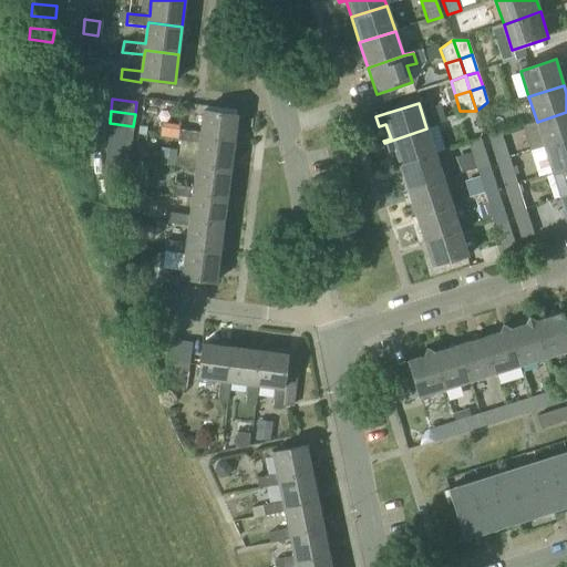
[(179,130),(178,141),(200,143),(200,138),(234,143),(238,115),(205,111),(202,133),(179,130)]
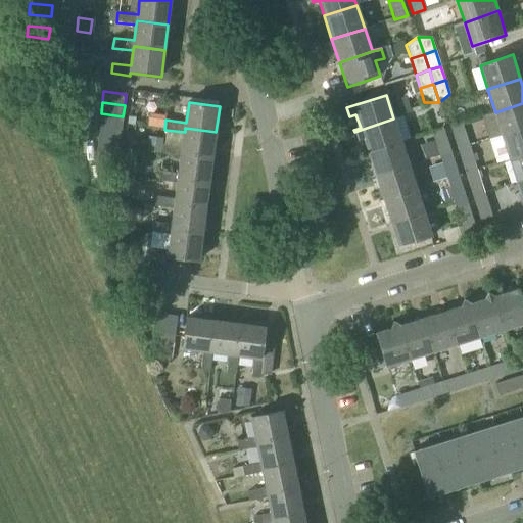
[(503,136),(522,129),(522,103),(495,112),(503,136)]
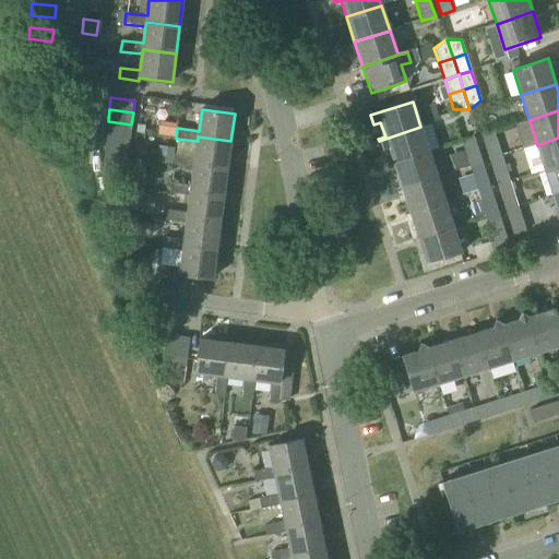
[(130,137),(131,125),(108,121),(106,133),(130,137)]
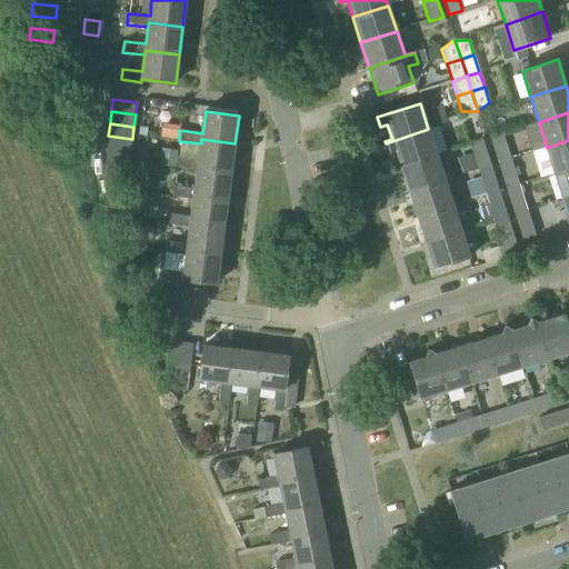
[(401,166),(437,155),(428,129),(386,143),(389,152),(396,150),(401,166)]
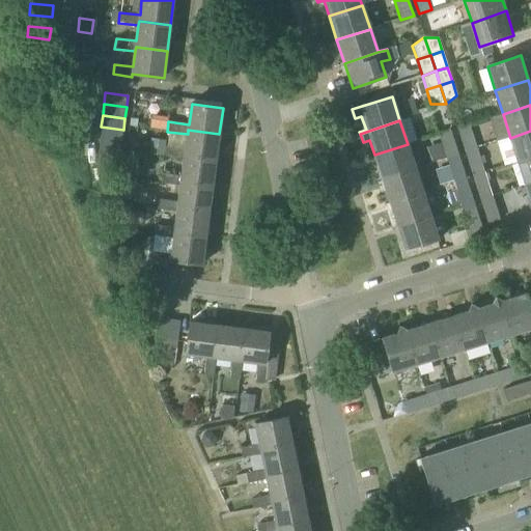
[(464,152),(477,148),(469,124),(456,128),(464,152)]
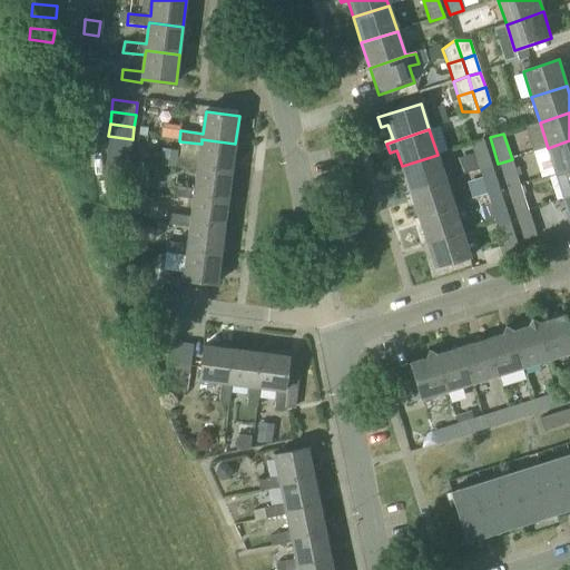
[(131,150),(133,139),(108,136),(107,147),(131,150)]
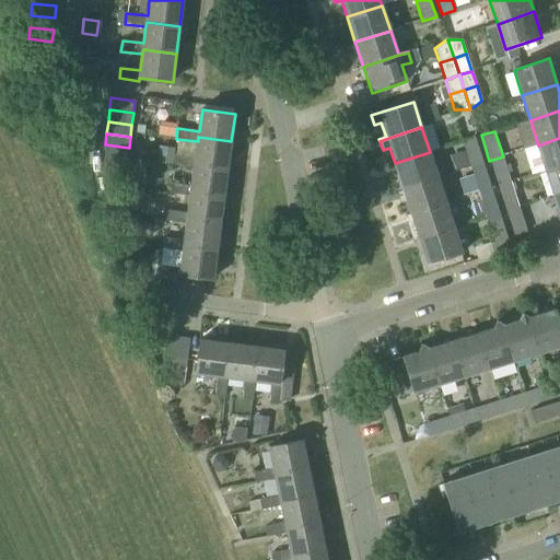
[(174,155),(172,166),(195,168),(195,164),(228,168),(231,141),(198,137),(198,141),(196,159),(174,155)]
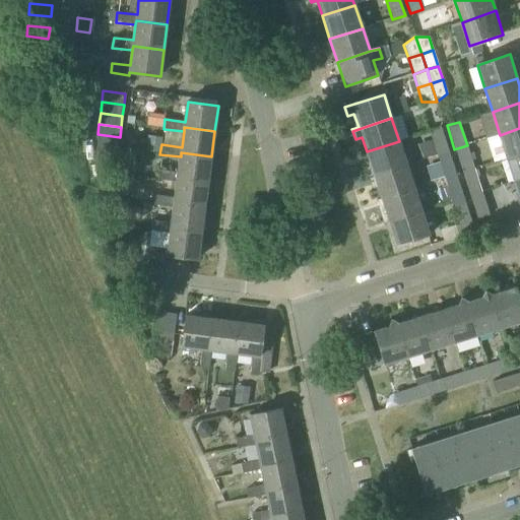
[(436,155),(449,151),(441,127),(429,131),(436,155)]
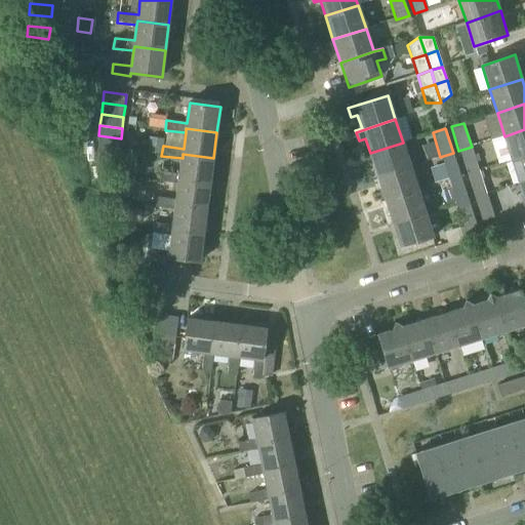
[(512,160),(524,155),(524,129),(505,136),(512,160)]
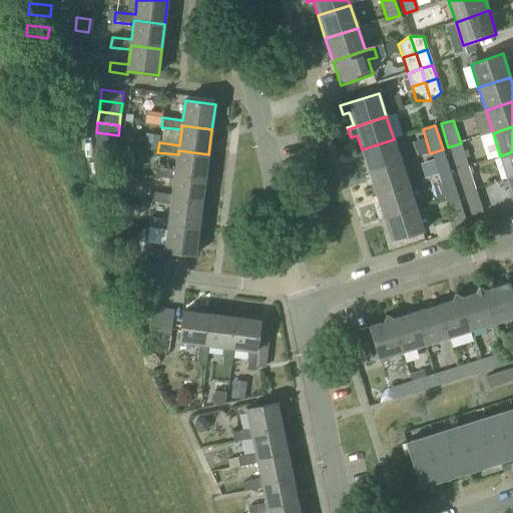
[(116,146),(118,135),(96,132),(94,143),(116,146)]
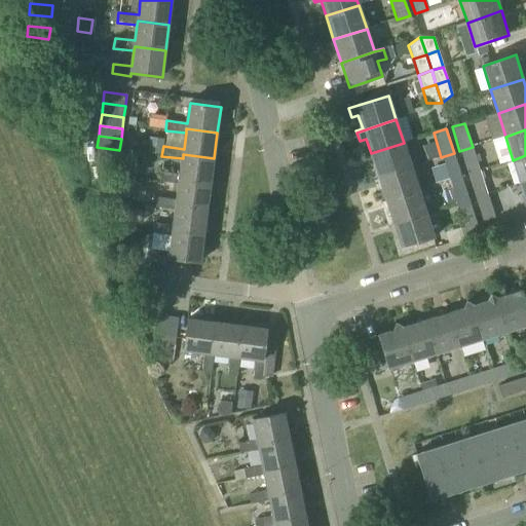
[(378,177),(411,166),(404,143),(371,153),(378,177)]
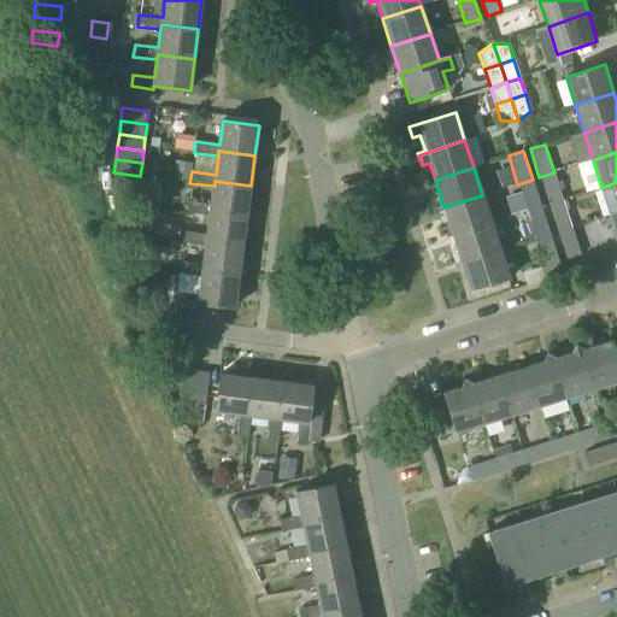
[(139,189),(140,176),(113,172),(112,186),(139,189)]
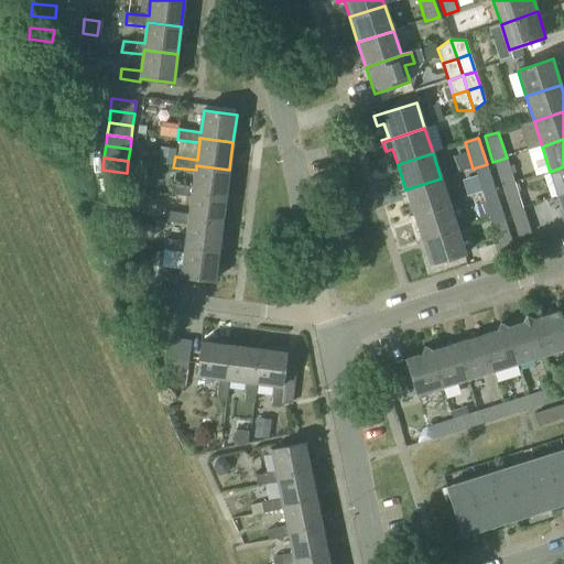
[(492,162),(501,187),(514,183),(507,158),(492,162)]
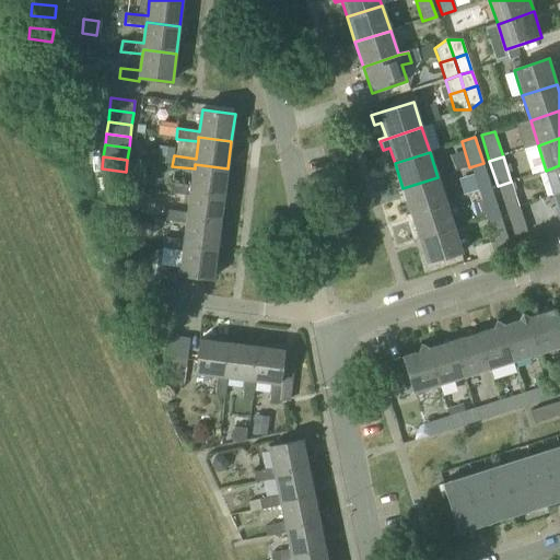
[(469,167),(478,193),(491,188),(483,163),(469,167)]
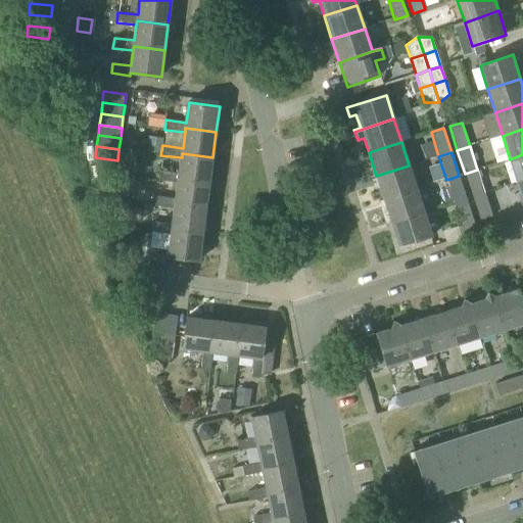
[(149,170),(148,179),(157,180),(157,181),(178,183),(179,179),(209,183),(212,157),(182,153),(182,157),(180,174),(158,171),(149,170)]
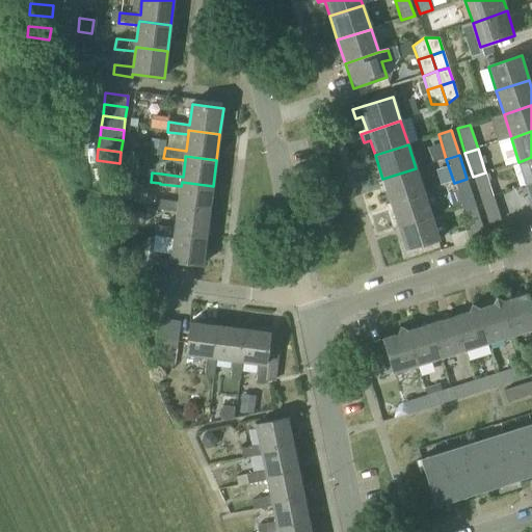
[(526,186),(531,183),(531,157),(519,162),(526,186)]
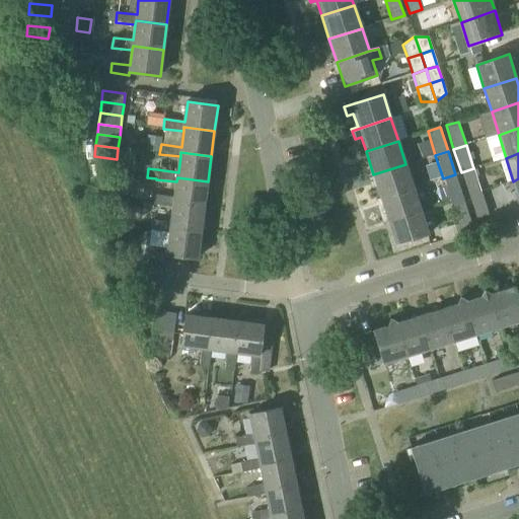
[(380,198),(414,188),(405,164),(373,174),(380,198)]
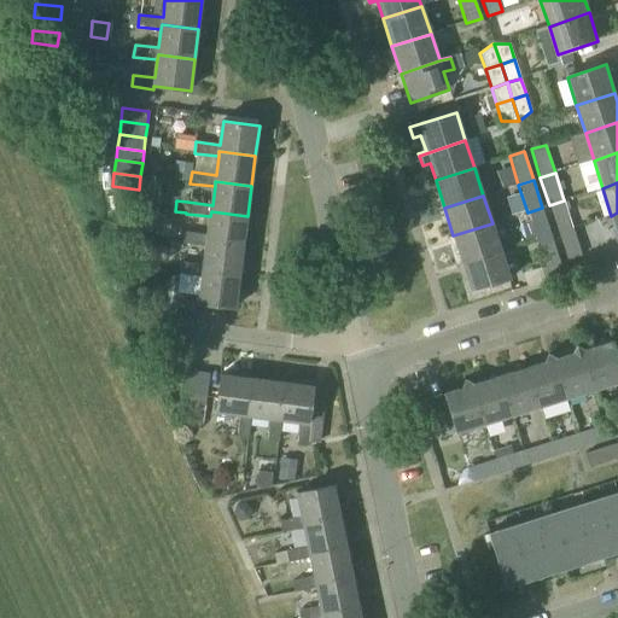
[(549,205),(558,233),(572,228),(564,200),(549,205)]
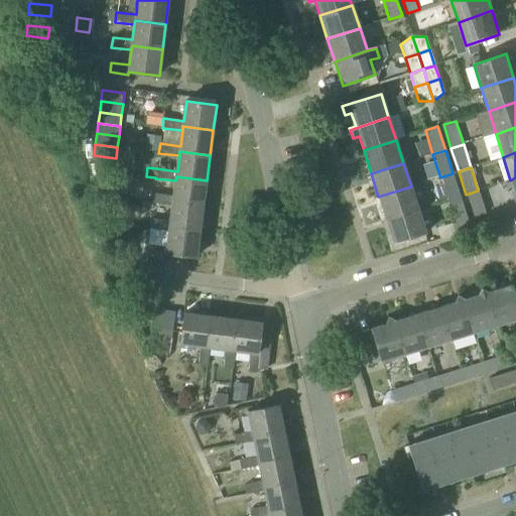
[(440,177),(447,200),(461,197),(453,173),(440,177)]
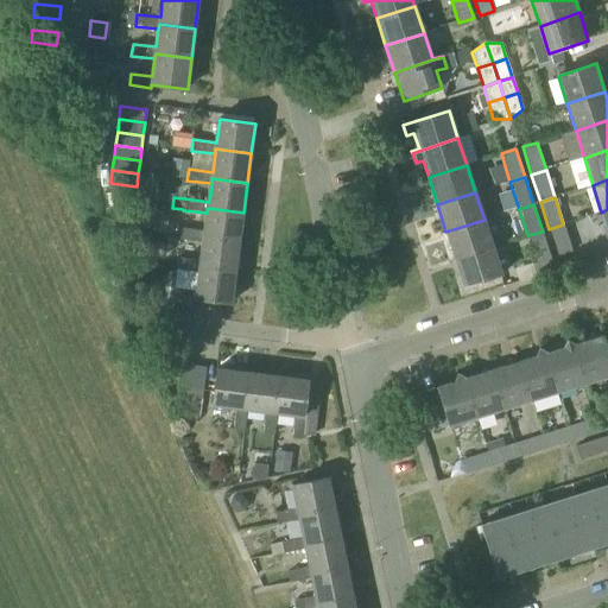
[(239,242),(244,213),(208,208),(207,213),(204,232),(181,228),(181,235),(239,242)]
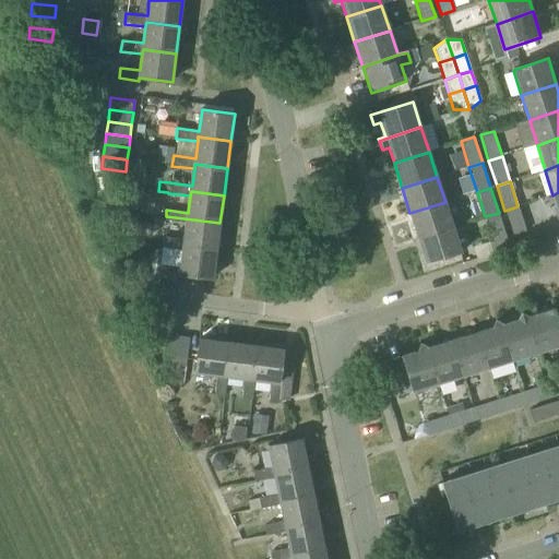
[(418,238),(453,226),(445,202),(409,213),(418,238)]
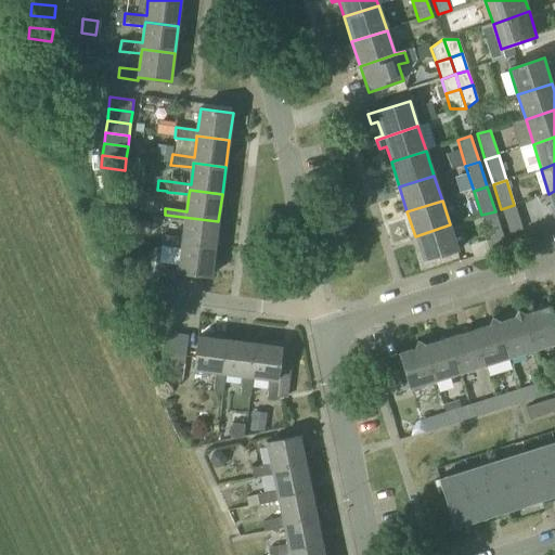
[(514,205),(501,209),(508,234),(523,230),(514,205)]
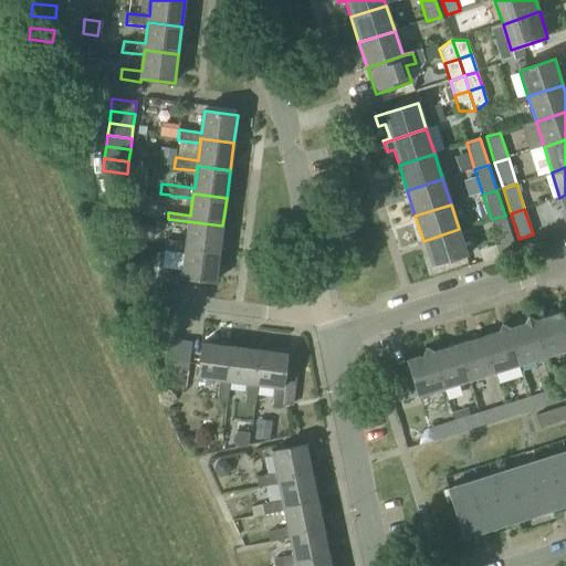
[(494,258),(493,255),(498,254),(515,249),(512,241),(513,241),(505,216),(491,219),(499,244),(491,247),(480,250),(483,261),(494,258)]
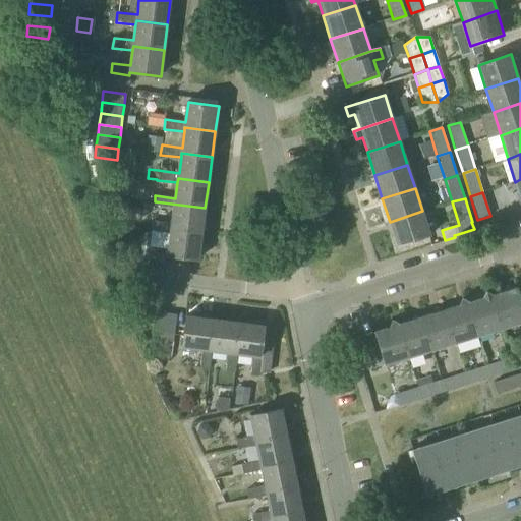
[(201,233),(205,208),(155,201),(154,206),(174,208),(172,224),(152,221),(151,227),(201,233)]
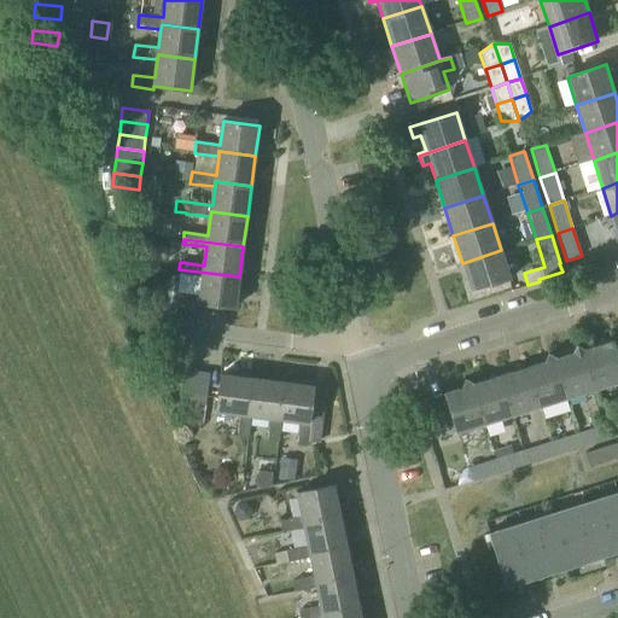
[(501,250),(462,263),(472,292),(511,279),(501,250)]
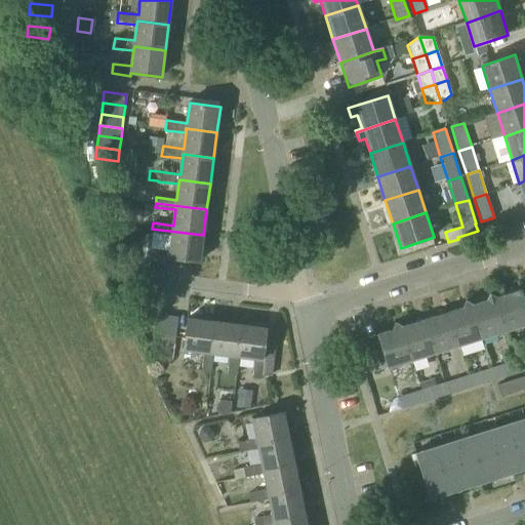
[(200,261),(203,235),(152,229),(152,233),(172,236),(170,251),(150,248),(149,258),(169,260),(169,257),(200,261)]
